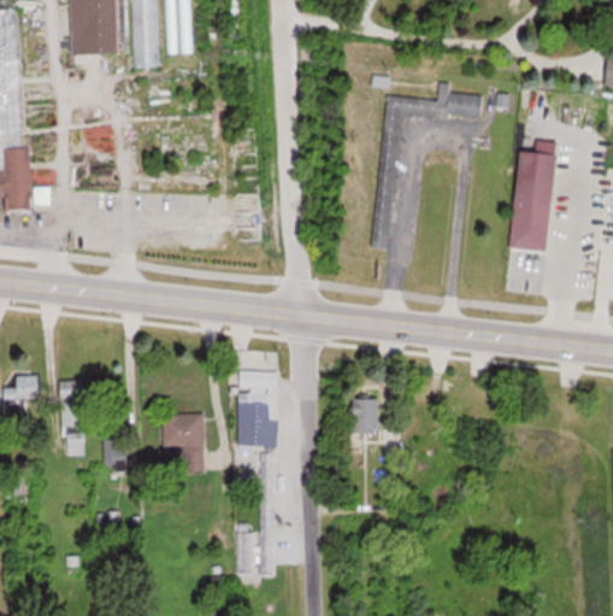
[(70,0),(70,54),(118,54),(118,0),(70,0)]
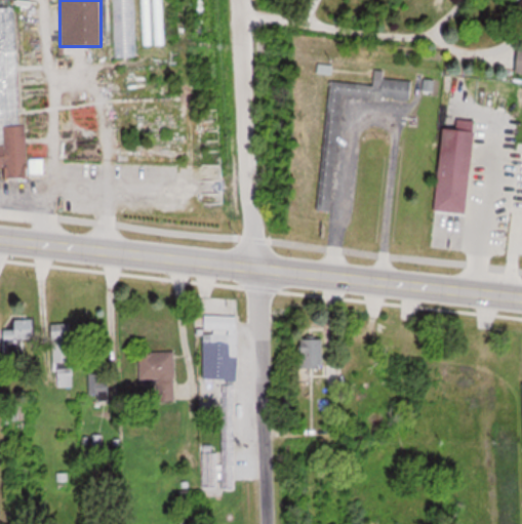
[(159,0),(138,0),(139,45),(159,45),(159,0)]
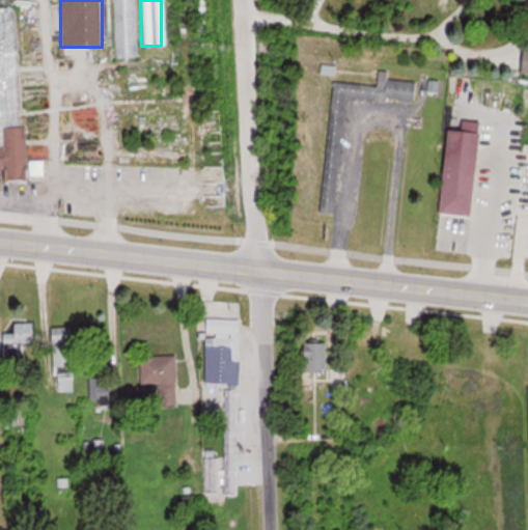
[(0,170),(5,170),(5,180),(27,179),(24,117),(18,117),(12,7),(0,7),(0,170)]
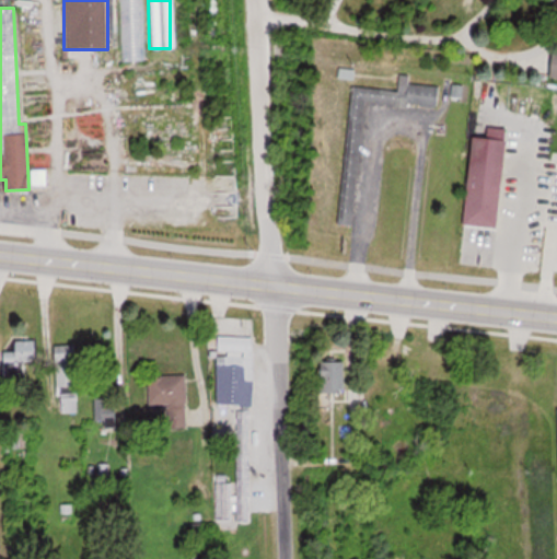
[(368,106),(352,228),(335,225),(351,89),(397,94),(398,82),(440,86),(437,115),(368,106)]
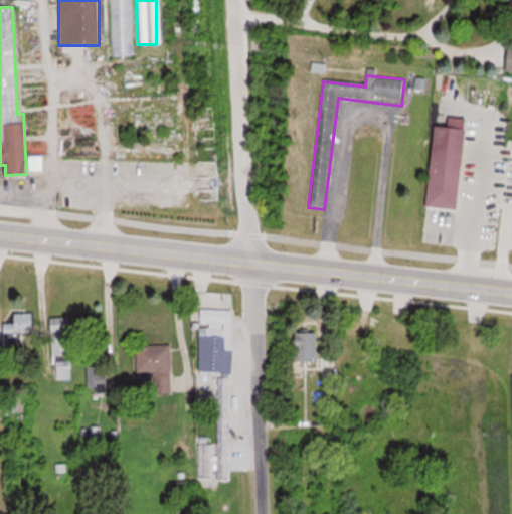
[(467,121),(448,118),(447,127),(435,126),(424,206),(456,210),(467,121)]
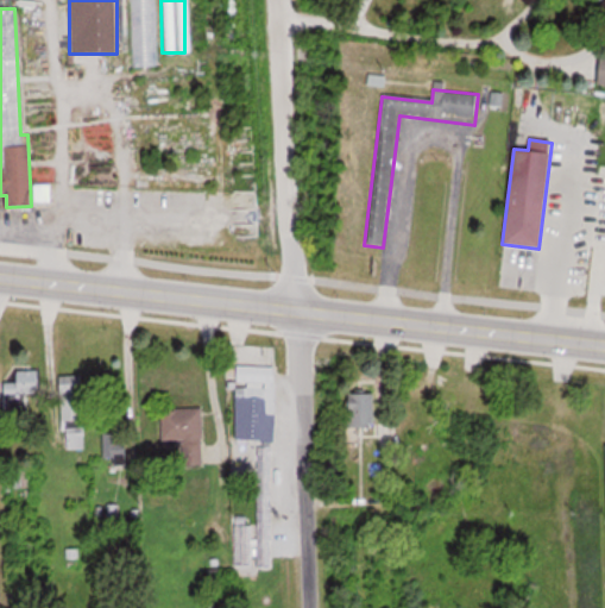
[(235,442),(273,442),(273,367),(235,367),(235,442)]
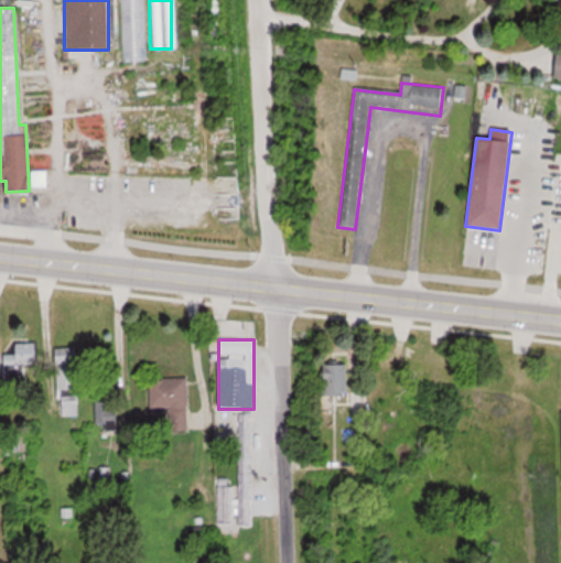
[(34,367),(34,344),(12,344),(13,354),(2,355),(2,367),(34,367)]
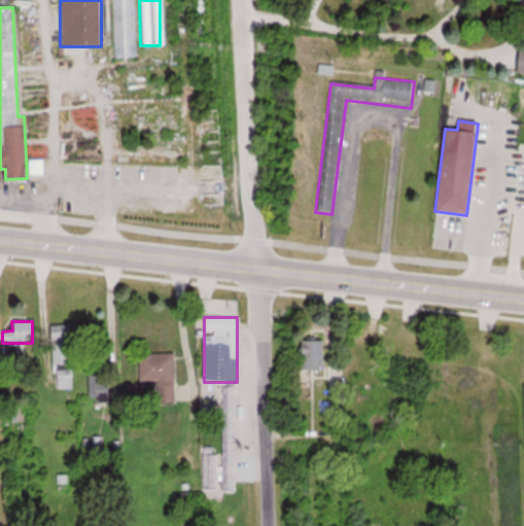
[(51,325),(53,389),(71,389),(70,325),(51,325)]
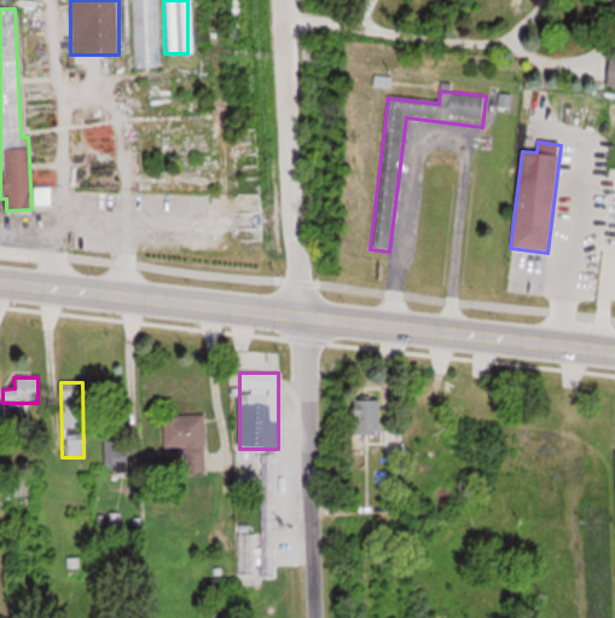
[(381,400),(353,400),(353,433),(381,433),(381,400)]
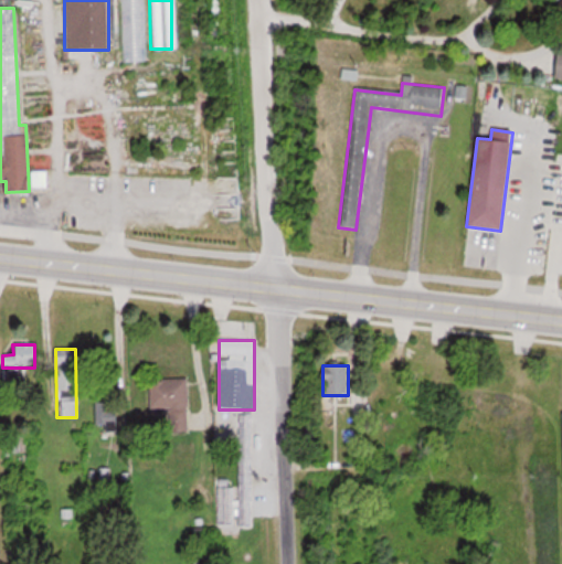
[(149,412),(168,412),(168,433),(186,433),(186,380),(148,380),(149,412)]
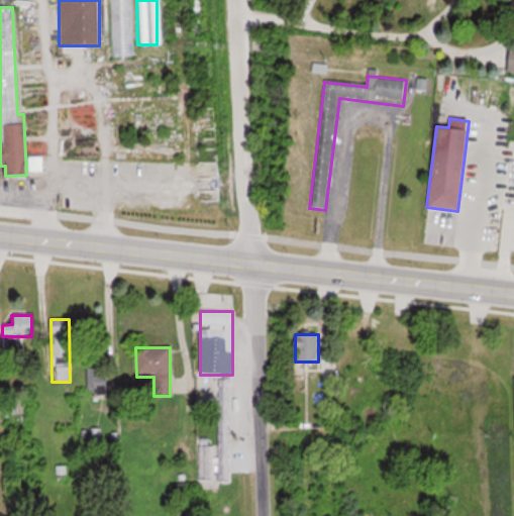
[(105,396),(105,368),(86,368),(86,389),(96,389),(96,396),(105,396)]
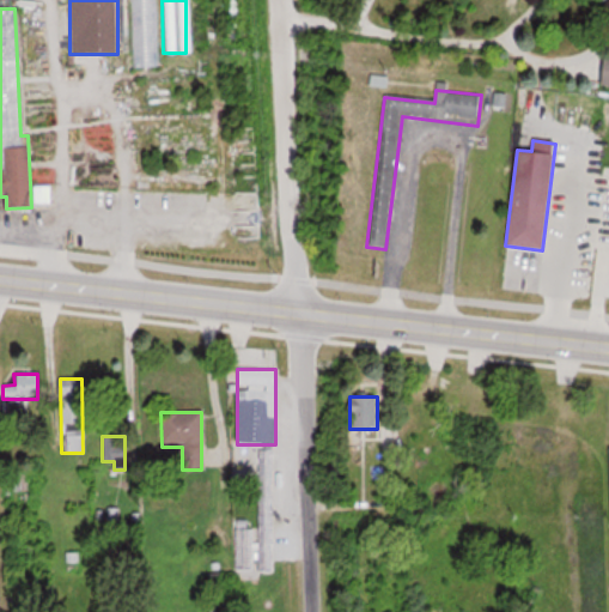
[(11,470),(11,504),(29,504),(29,470),(11,470)]
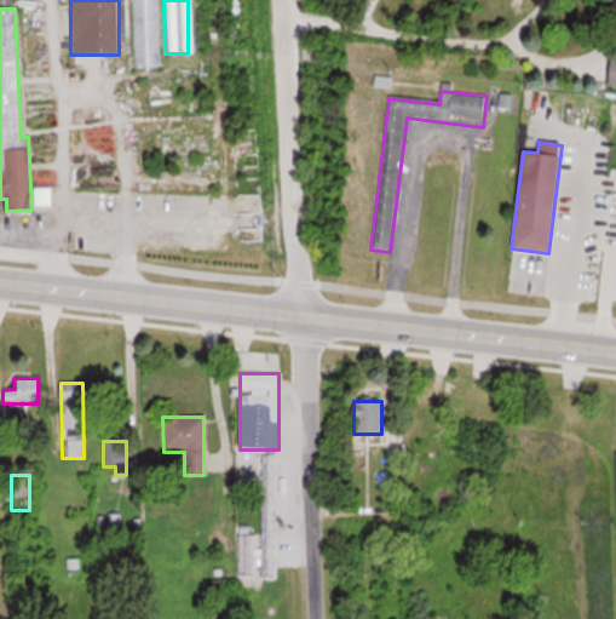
[(242,572),(254,569),(251,550),(239,552),(242,572)]
